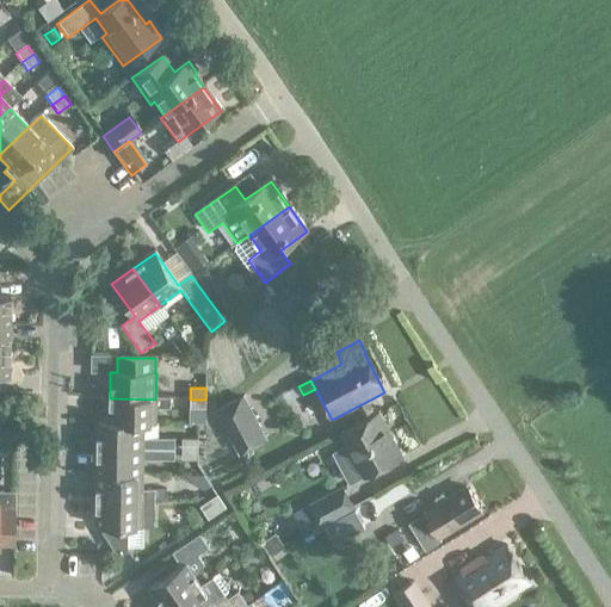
[(97,425),(155,425),(155,410),(170,410),(170,400),(155,400),(110,398),(109,423),(97,423),(97,425)]
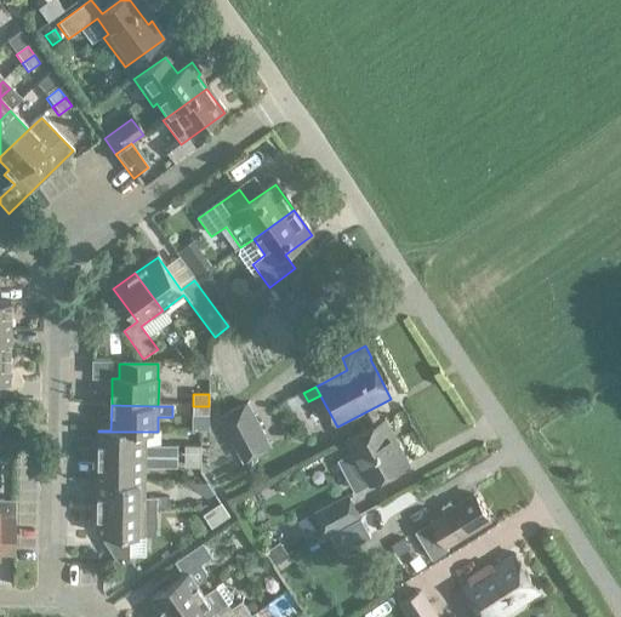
[(209,406),(193,406),(193,417),(209,417),(209,406)]
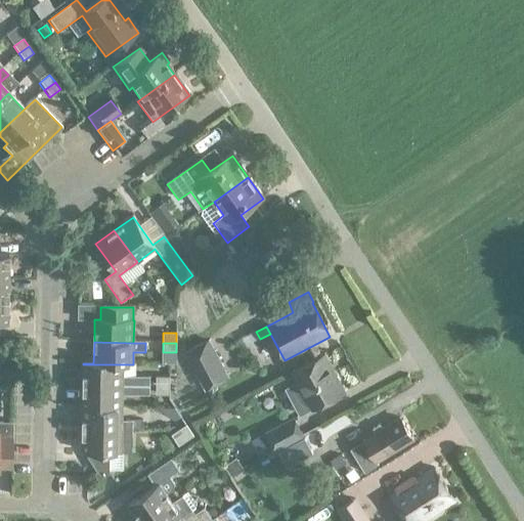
[(206,391),(227,380),(208,343),(186,355),(206,391)]
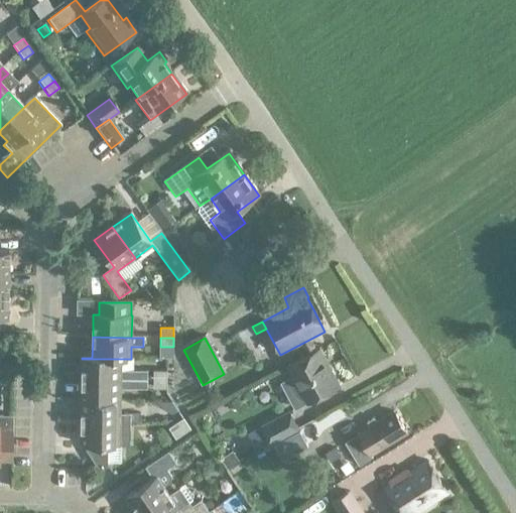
[(287,368),(292,378),(281,384),(295,411),(306,405),(339,388),(318,351),(287,368)]
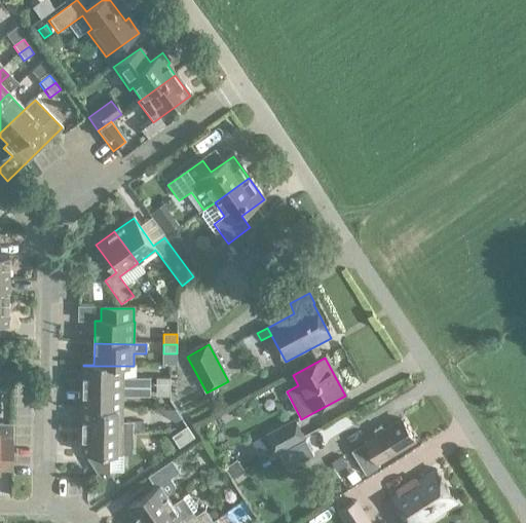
[(134,366),(83,366),(83,387),(150,389),(150,379),(122,379),(123,367),(134,367),(134,366)]
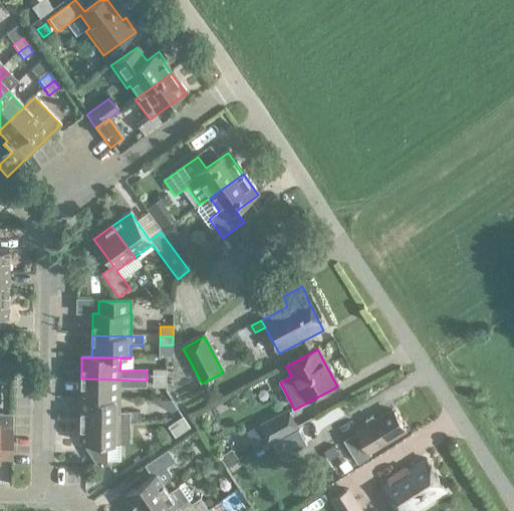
[(153,379),(166,380),(166,371),(153,371),(153,379)]
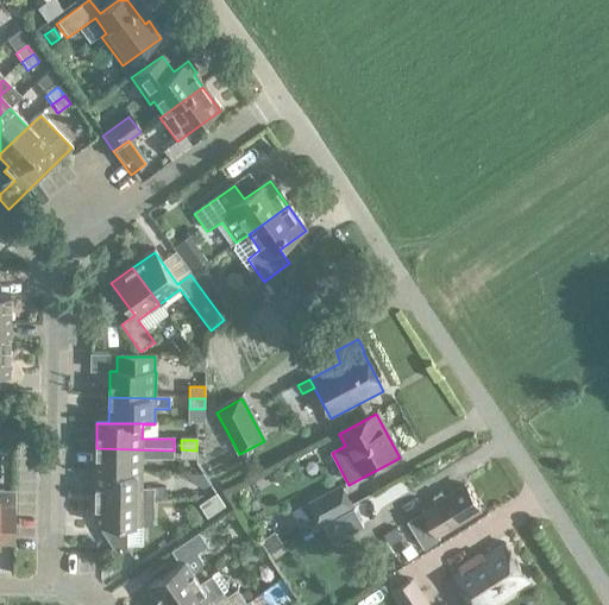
[(96,474),(142,476),(142,459),(174,459),(174,451),(96,448),(96,474)]
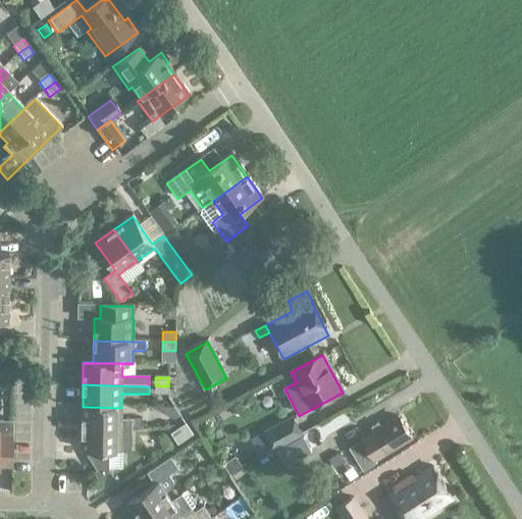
[(168,386),(155,385),(155,395),(168,395),(168,386)]
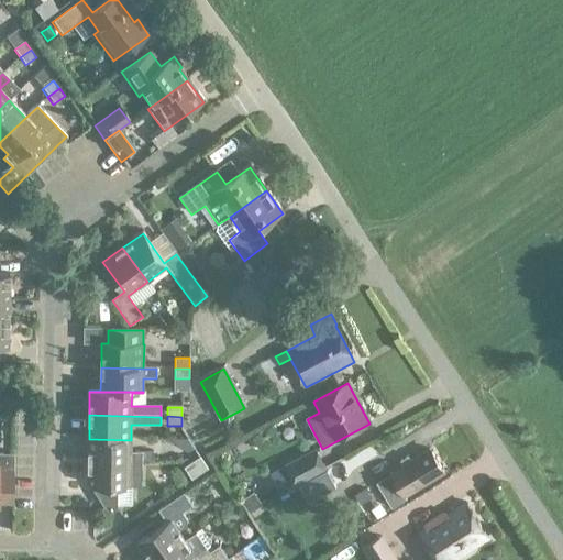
[(131,440),(89,439),(88,462),(142,463),(142,453),(131,453),(131,440)]
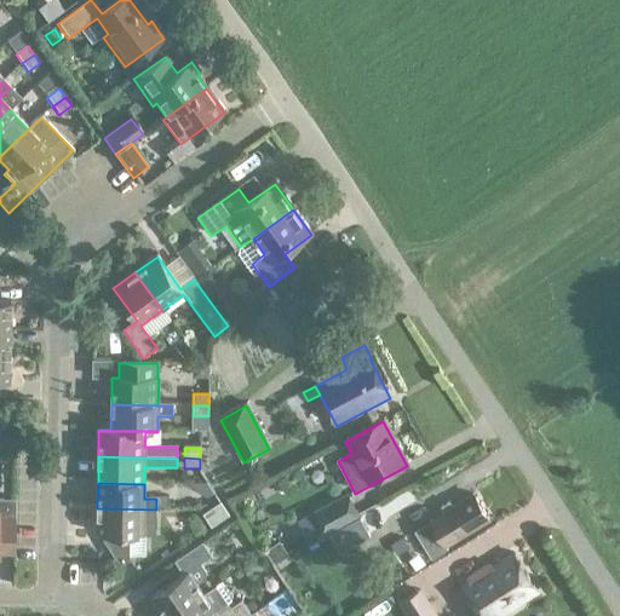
[(326,536),(360,517),(348,494),(313,513),(313,514),(297,523),(309,543),(325,535),(326,536)]
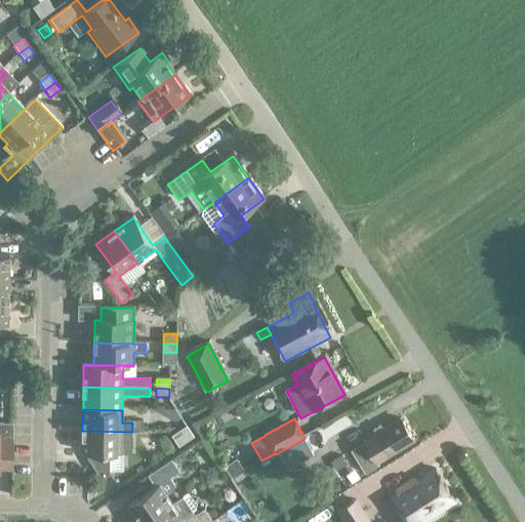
[(388,457),(413,442),(400,420),(375,436),(375,437),(364,443),(376,464),(388,456),(388,457)]
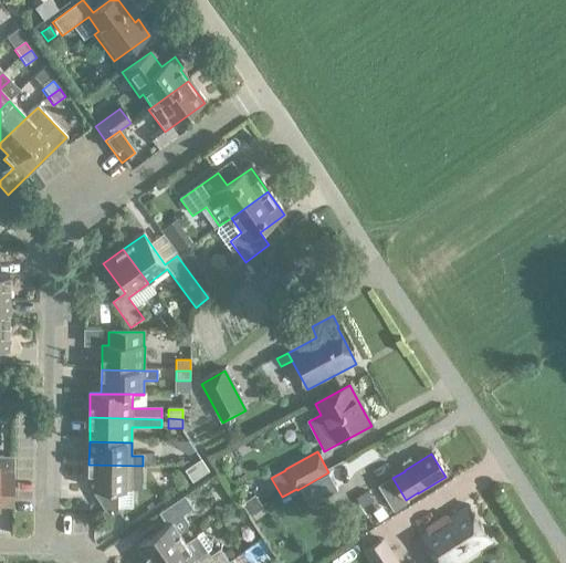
[(0,457),(0,509),(13,509),(13,471),(13,458),(0,457)]
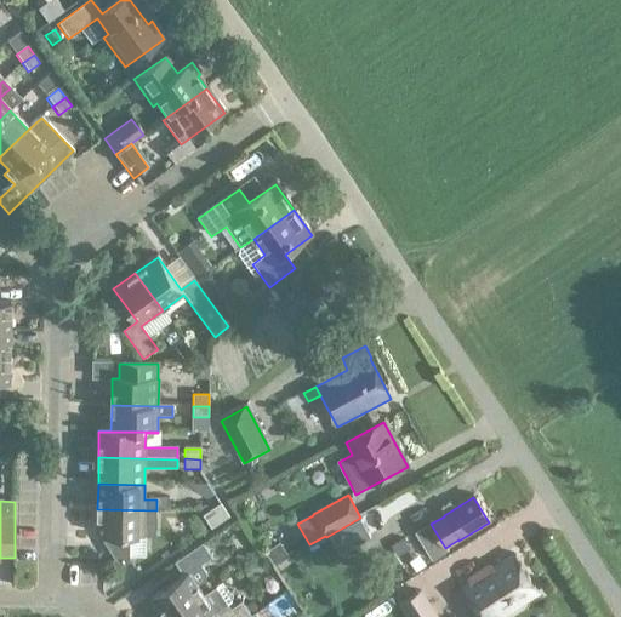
[(211,510),(220,524),(229,518),(220,506),(211,510)]
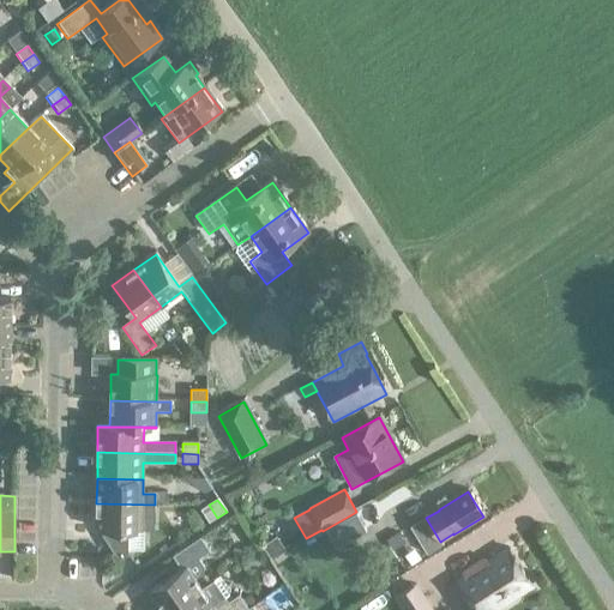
[(155,505),(96,503),(96,531),(102,531),(102,536),(119,561),(127,556),(128,531),(155,532),(155,505)]
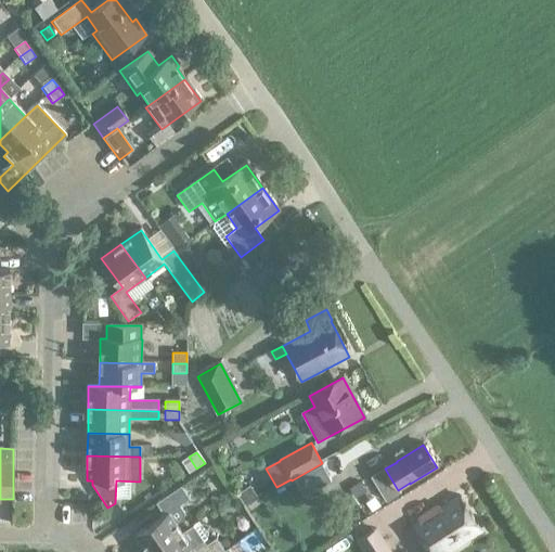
[(196,469),(189,457),(181,462),(189,474),(196,469)]
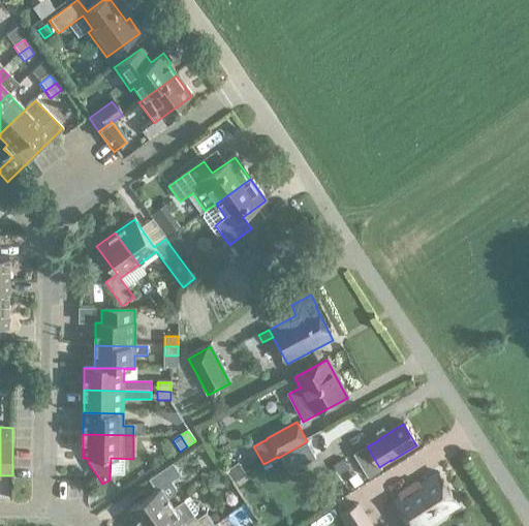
[(315,460),(307,444),(281,458),(289,473),(315,460)]
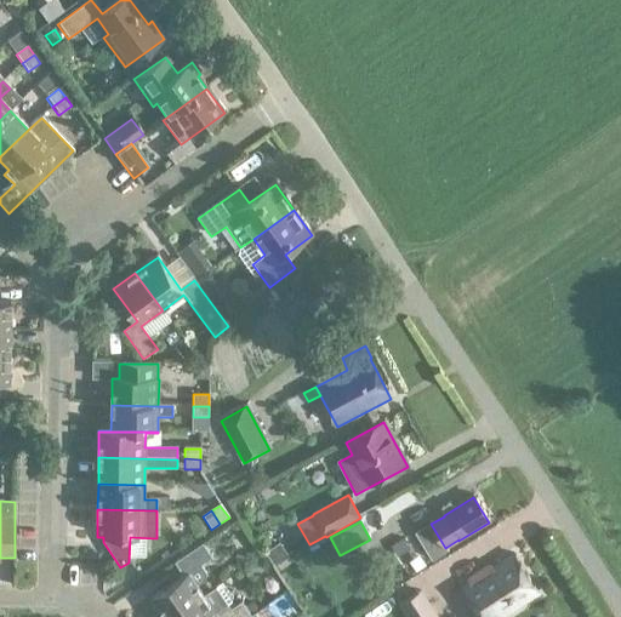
[(174,616),(203,596),(197,587),(205,581),(206,573),(201,566),(212,559),(203,544),(174,564),(183,577),(149,600),(160,616),(174,616)]
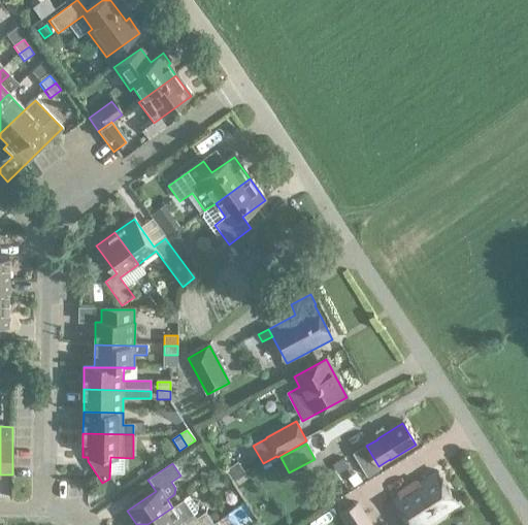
[(436,473),(393,501),(384,507),(395,524),(408,524),(428,524),(457,506),(436,473)]
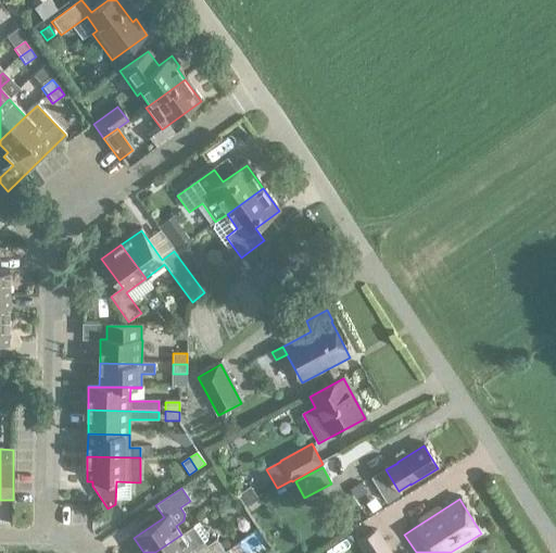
[(224,552),(216,541),(207,547),(204,542),(207,540),(197,525),(181,535),(155,552),(224,552)]
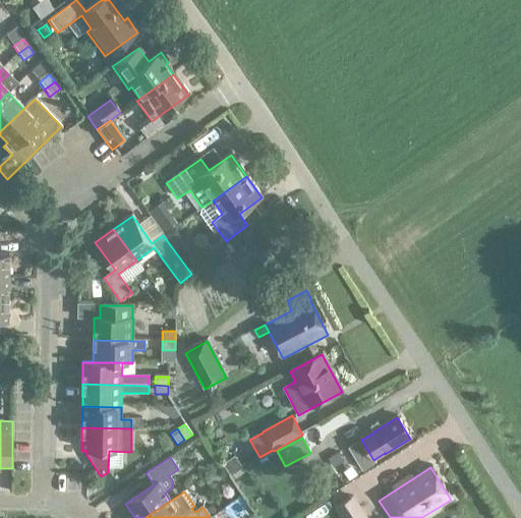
[(360,517),(351,503),(337,512),(341,517),(360,517)]
